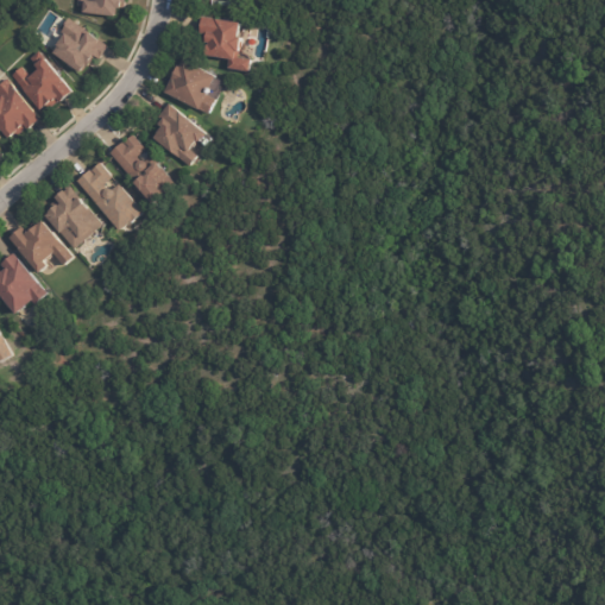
[(124,0),(124,1),(126,2),(125,7),(123,6),(123,8),(119,8),(118,17),(105,16),(105,14),(80,11),(81,5),(76,5),(76,0),(124,0)]
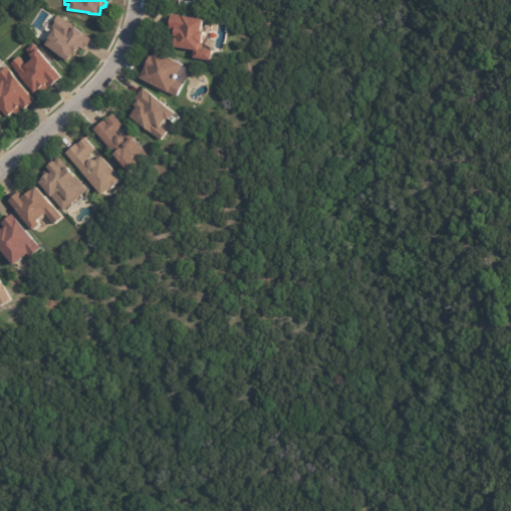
[(204,19),(205,19),(203,31),(206,31),(204,44),(203,43),(202,47),(213,49),(212,60),(193,57),(194,49),(170,45),(171,36),(175,36),(176,28),(169,27),(171,13),(204,19)]
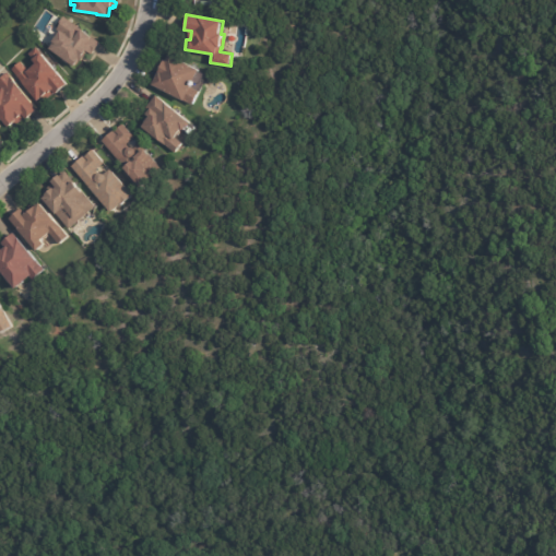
[(98,44),(91,52),(87,50),(81,61),(80,60),(75,67),(47,46),(54,37),(55,38),(59,33),(54,30),(57,25),(56,25),(62,15),(99,42),(98,44)]
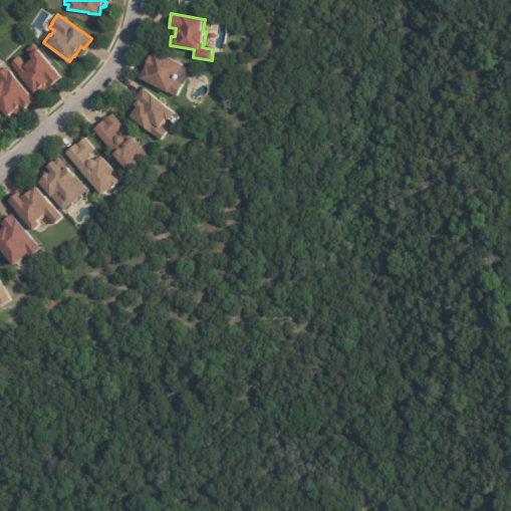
[(60,79),(51,86),(49,84),(41,91),(39,89),(35,93),(9,62),(17,55),(25,64),(32,58),(24,48),(31,42),(37,48),(62,77),(60,79)]
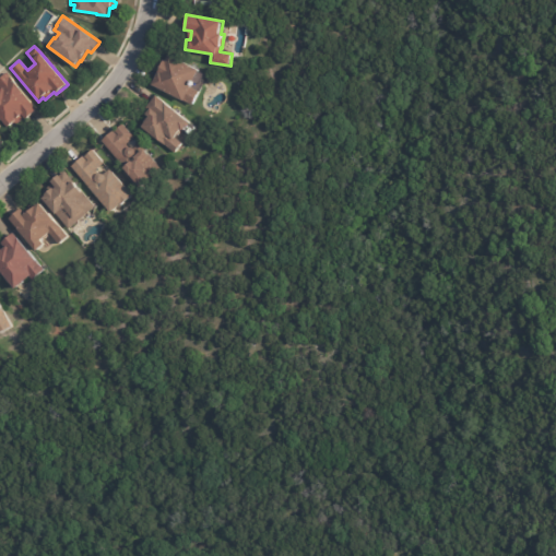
[(199,70),(190,86),(197,90),(190,104),(151,84),(163,60),(164,61),(167,54),(199,70)]
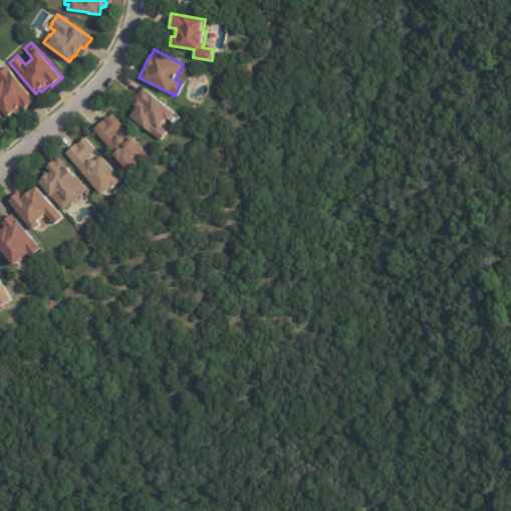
[(34,101),(24,109),(22,107),(15,113),(13,112),(8,116),(0,106),(0,82),(1,81),(0,80),(0,68),(5,64),(35,100),(34,101)]
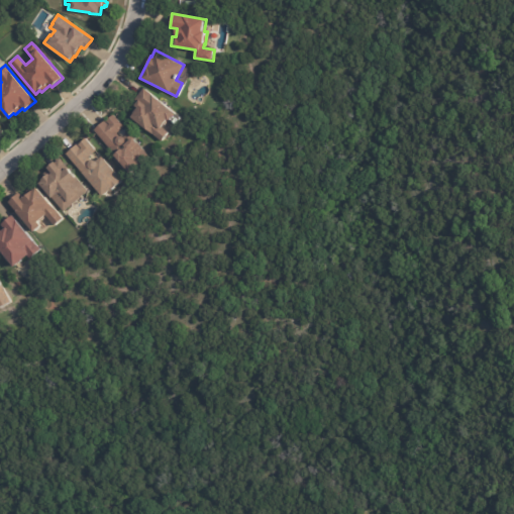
[(176,122),(172,119),(171,120),(169,119),(163,127),(169,132),(161,140),(131,116),(138,107),(135,105),(138,101),(135,98),(144,87),(177,113),(176,114),(180,117),(176,122)]
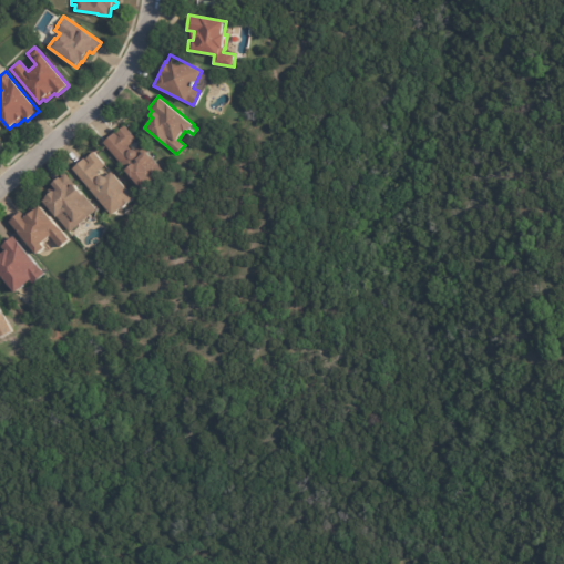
[(125,125),(136,139),(127,145),(132,150),(135,150),(137,152),(139,154),(140,155),(139,159),(140,159),(149,152),(154,159),(153,159),(164,172),(144,190),(102,142),(114,132),(119,137),(120,136),(116,132),(124,125),(125,125)]
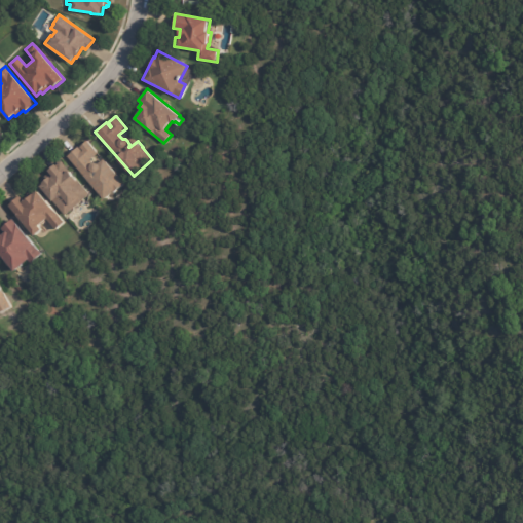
[(96,152),(88,158),(92,162),(95,162),(97,162),(102,157),(123,183),(112,192),(111,191),(103,198),(65,155),(76,146),(81,151),(81,150),(78,146),(86,140),(97,151),(96,152)]
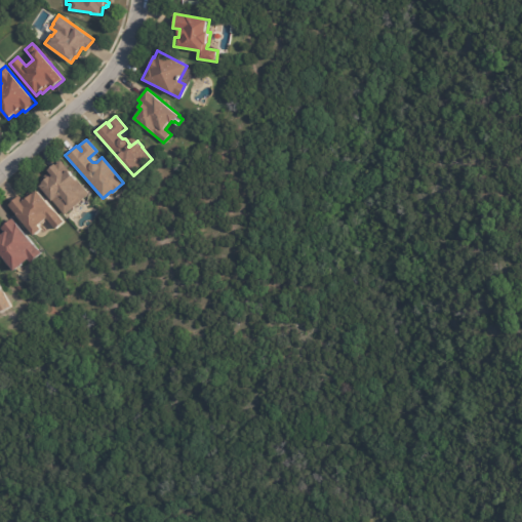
[(55,164),(64,173),(68,170),(87,193),(64,213),(39,186),(42,183),(41,183),(49,175),(50,176),(52,175),(48,170),(55,164)]
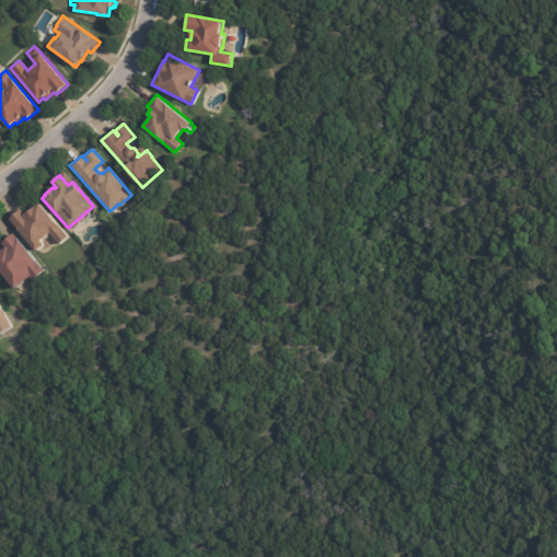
[(57,242),(49,233),(43,240),(46,244),(36,252),(8,218),(20,208),(25,213),(26,212),(27,215),(39,202),(68,235),(58,244),(57,242)]
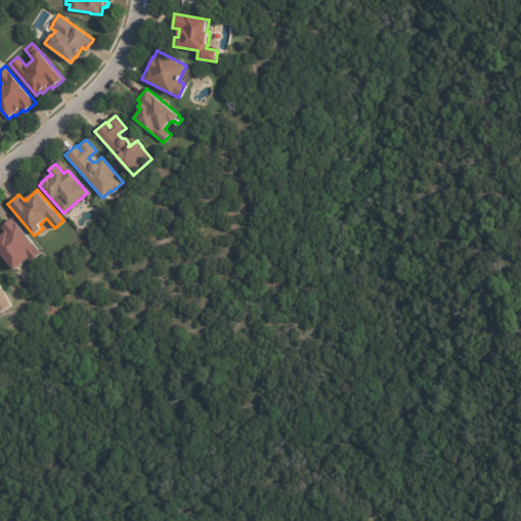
[(33,259),(30,261),(29,260),(14,271),(0,253),(0,233),(1,234),(4,231),(1,227),(12,218),(34,244),(41,253),(33,259)]
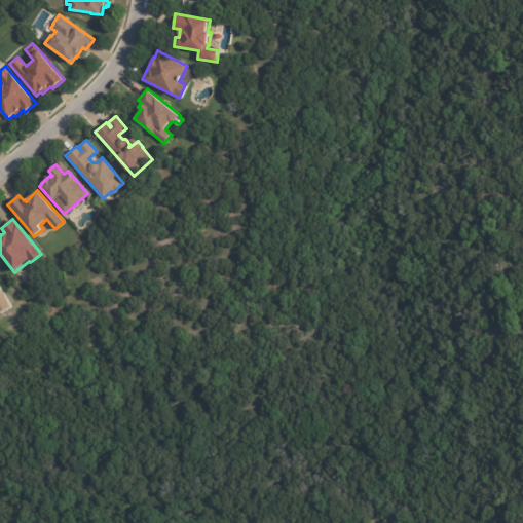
[(0,285),(4,293),(4,294),(11,308),(1,314),(0,314),(0,285)]
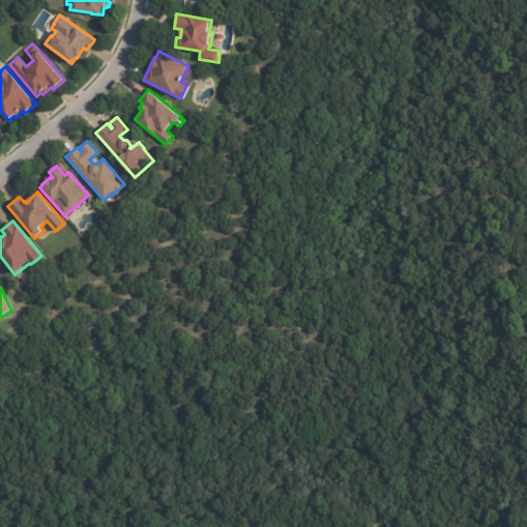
All buildings are outlined.
